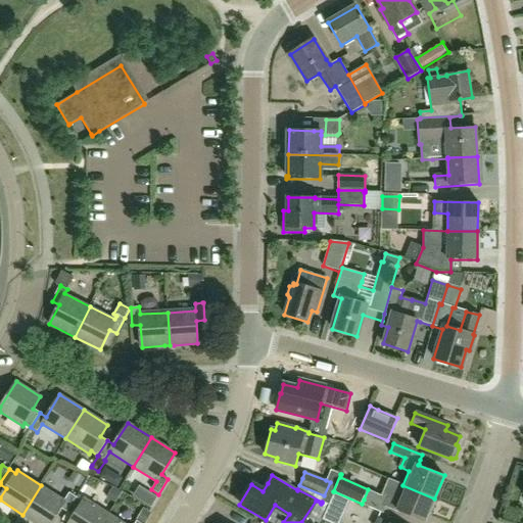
[(434,498),(402,485),(389,479),(383,493),(387,495),(383,505),(397,511),(397,510),(425,521),(434,498)]
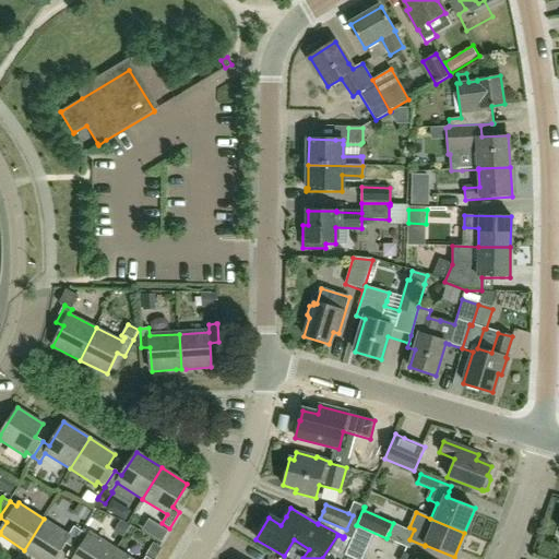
[(72,547),(82,532),(74,526),(69,535),(44,519),(24,550),(38,558),(54,558),(64,543),(72,547)]
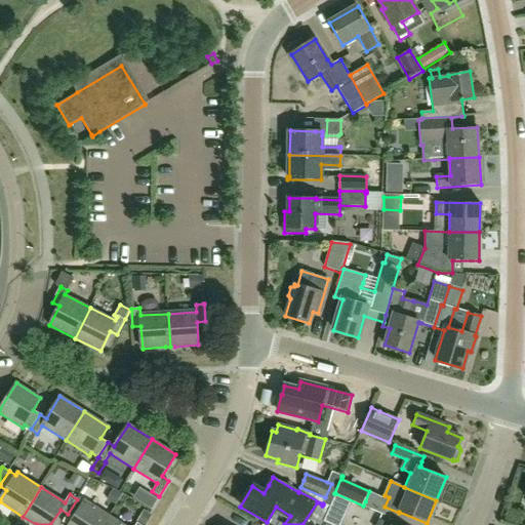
[(103,524),(109,515),(85,500),(83,503),(77,499),(68,514),(74,518),(69,524),(103,524)]
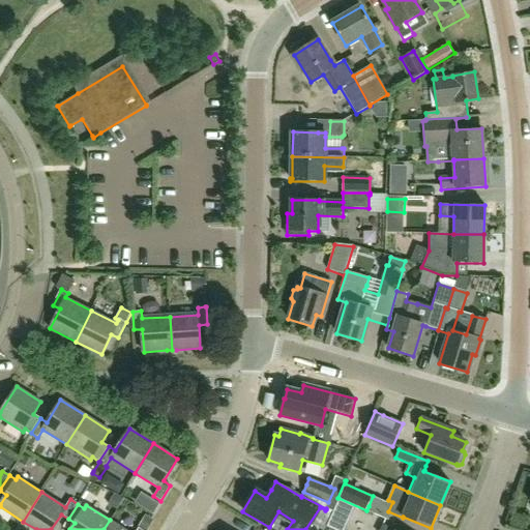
[(125,529),(110,520),(104,529),(142,529),(139,528),(137,529),(125,529)]
